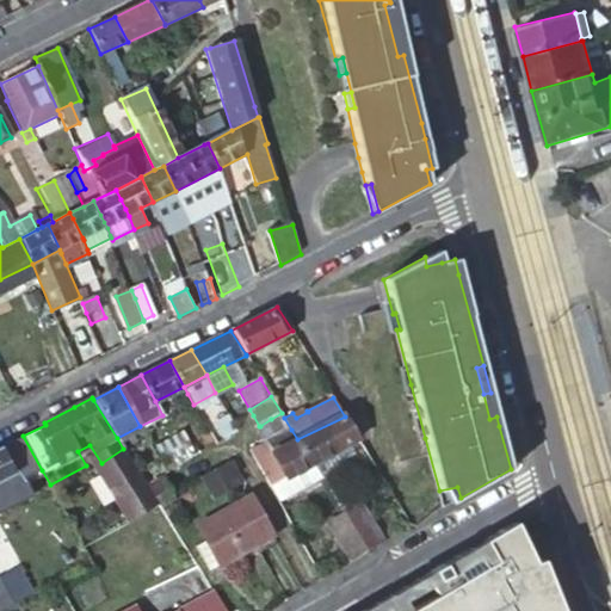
[(291,430),(284,418),(282,413),(271,419),(281,434),(291,430)]
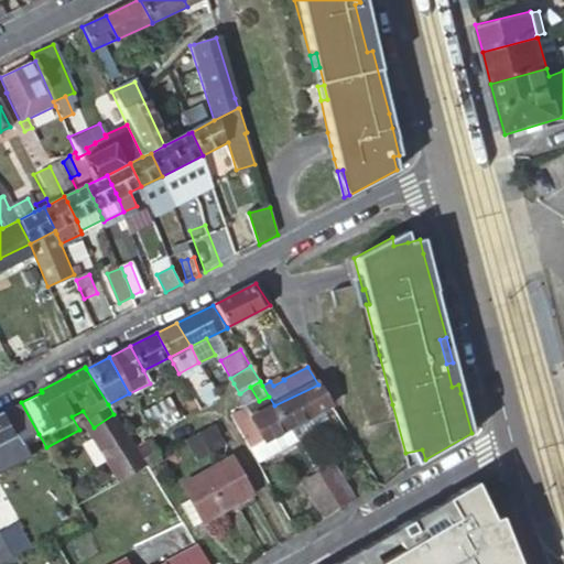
[(219,403),(215,394),(209,383),(197,388),(206,407),(207,409),(219,403)]
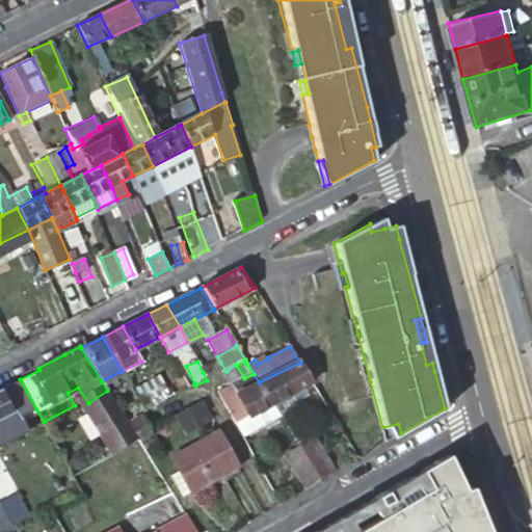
[(300,389),(313,382),(300,363),(259,382),(271,402),(291,393),(300,389)]
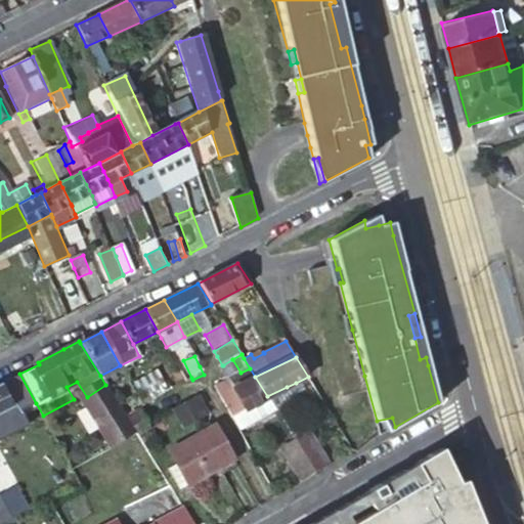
[(230,378),(241,373),(232,359),(223,365),(230,378)]
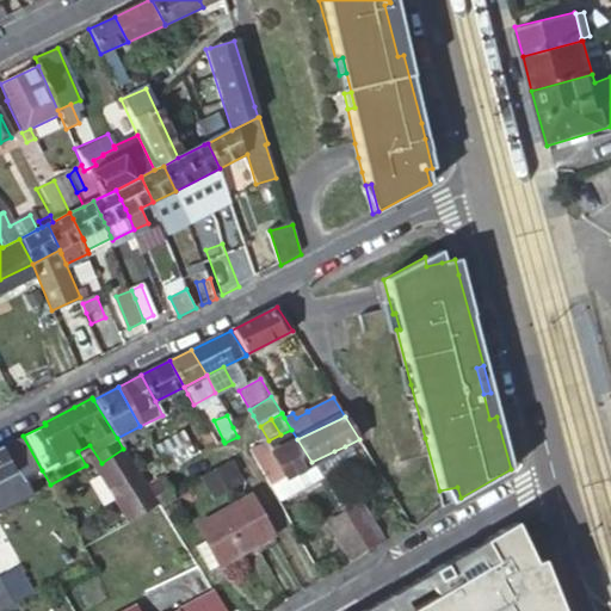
[(177,439),(187,460),(198,454),(184,427),(173,432),(177,439)]
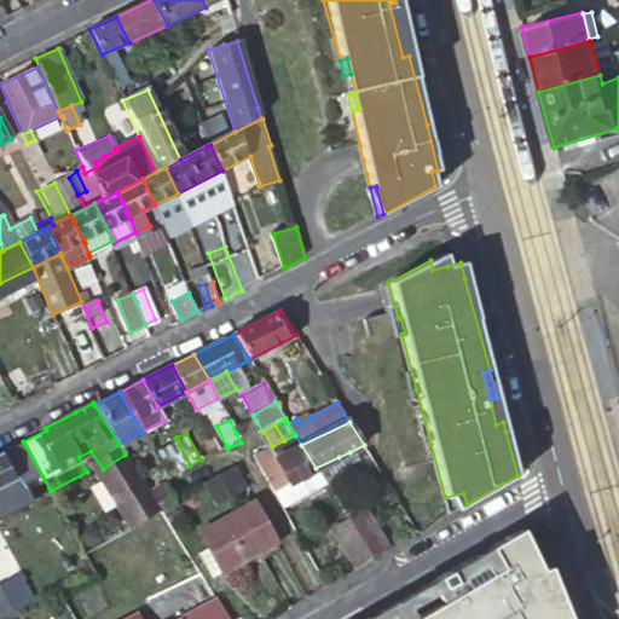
[(316,468),(301,445),(295,435),(284,440),(272,446),(253,455),(271,489),(316,468)]
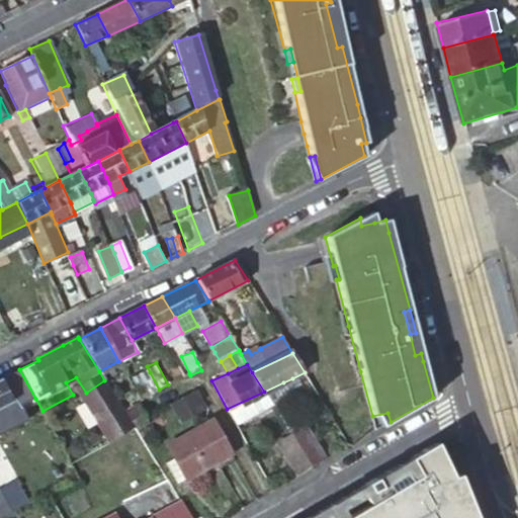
[(35,399),(19,369),(4,377),(0,379),(0,438),(24,424),(16,409),(35,399)]
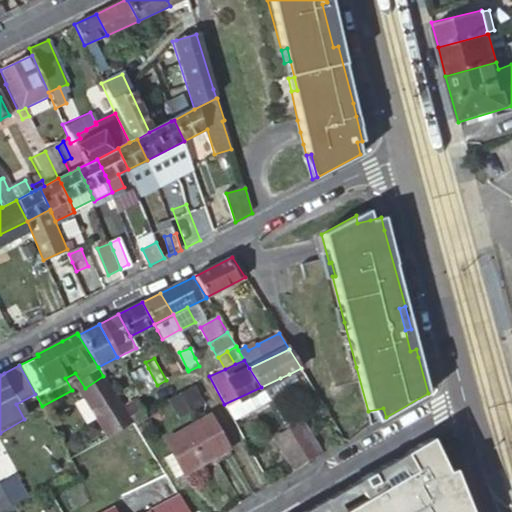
[(141,372),(150,389),(157,385),(148,368),(141,372)]
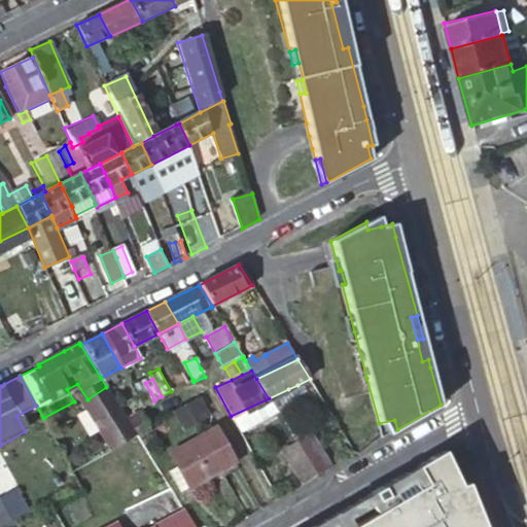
[(297,385),(288,389),(294,402),(304,397),(297,385)]
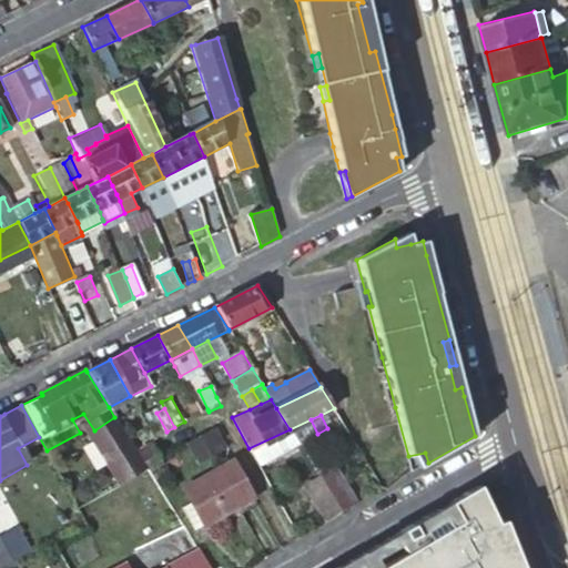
[(144,466),(114,417),(94,430),(123,479),(144,466)]
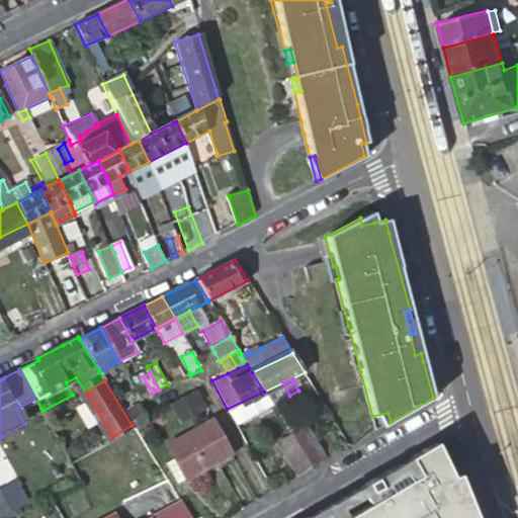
[(289,396),(283,382),(264,392),(272,404),(289,396)]
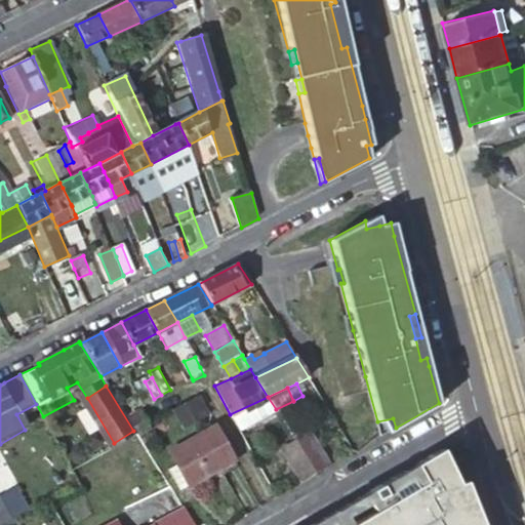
[(276,409),(268,397),(230,414),(238,428),(276,409)]
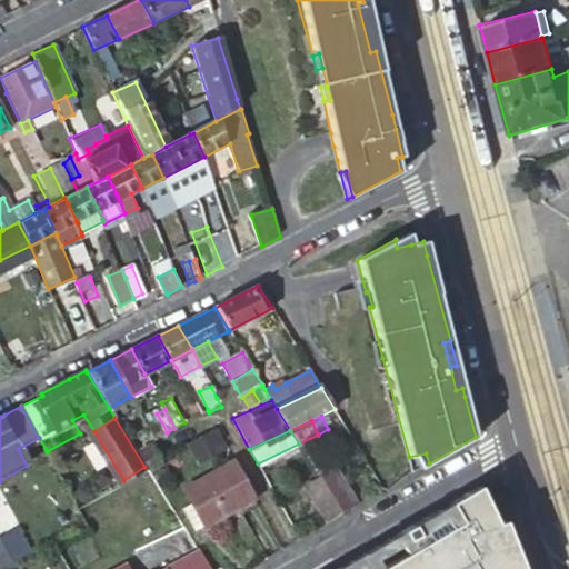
[(146,466),(157,459),(147,443),(136,450),(139,456),(146,466)]
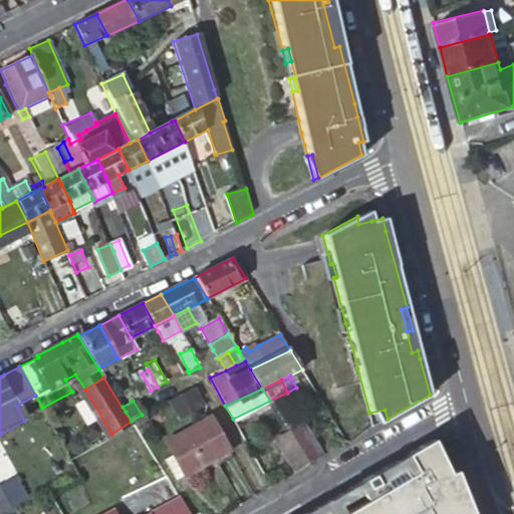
[(384,410),(369,413),(373,427),(388,419),(384,410)]
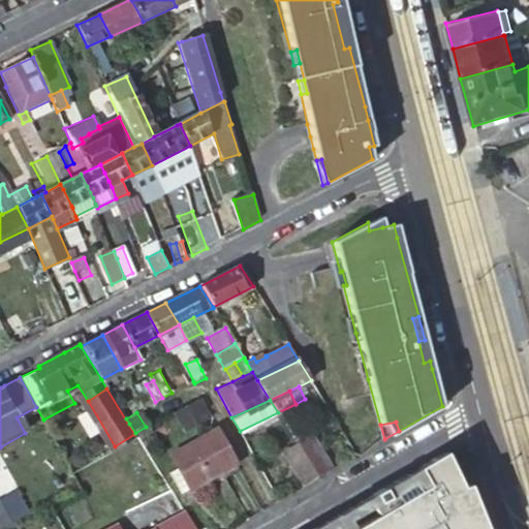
[(186,484),(234,457),(215,423),(167,449),(175,463),(186,484)]
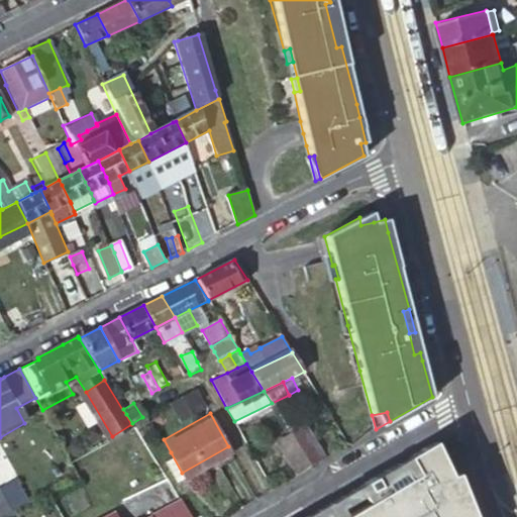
[(147,422),(144,416),(142,417),(132,423),(135,429),(147,422)]
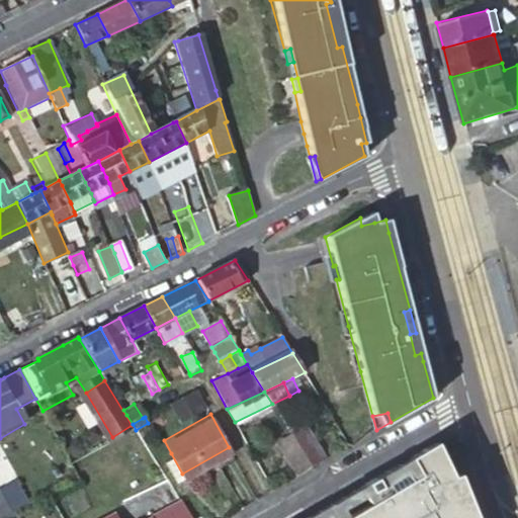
[(311,467),(327,458),(306,425),(290,434),(311,467)]
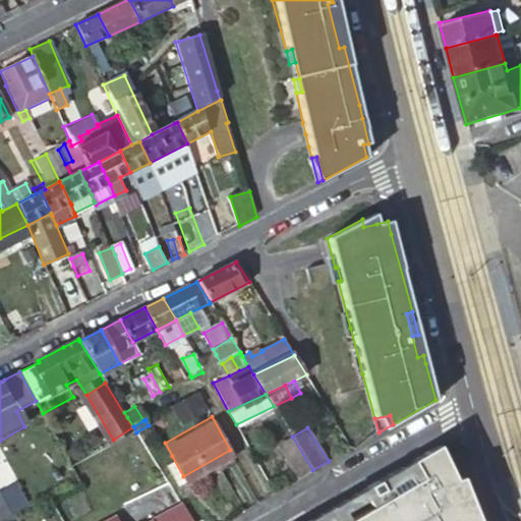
[(297,478),(312,470),(292,437),(277,445),(297,478)]
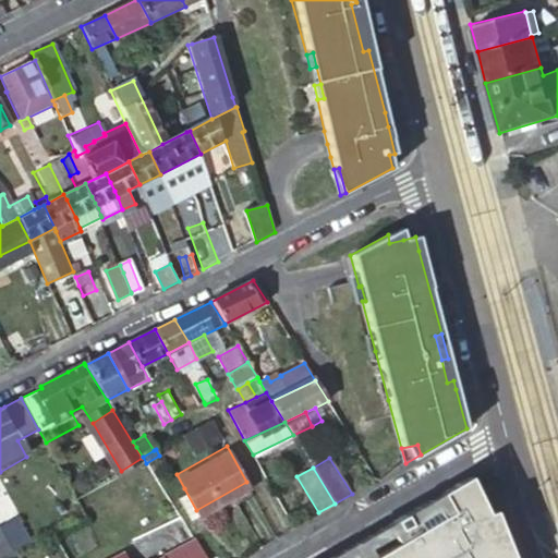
[(522,557),(499,506),(492,510),(473,473),(332,557),(522,557)]
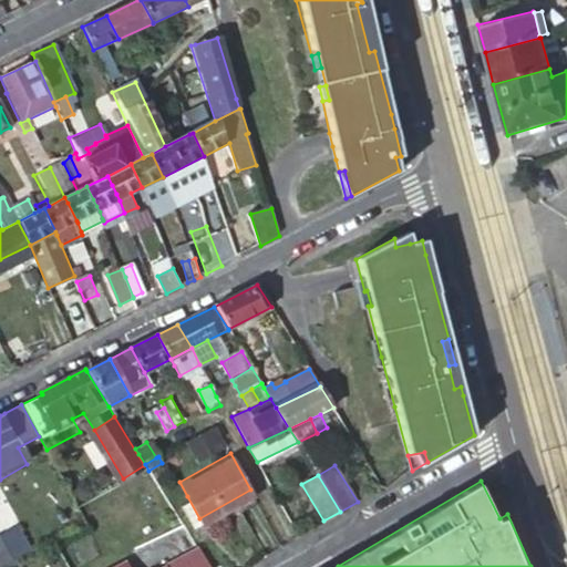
[(189,523),(199,518),(187,496),(177,502),(189,523)]
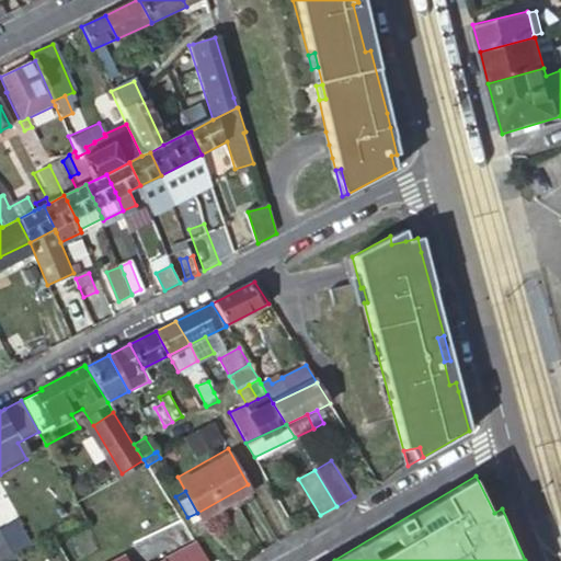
[(15,521),(0,528),(0,536),(12,559),(31,548),(15,521)]
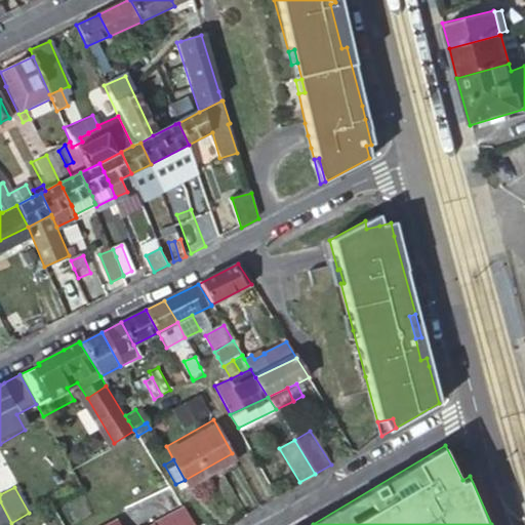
[(0,524),(12,524),(11,523),(0,501),(0,524)]
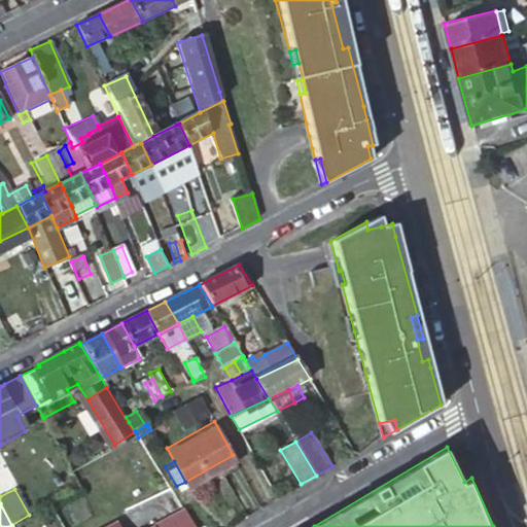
[(195,526),(185,511),(153,526),(195,526)]
